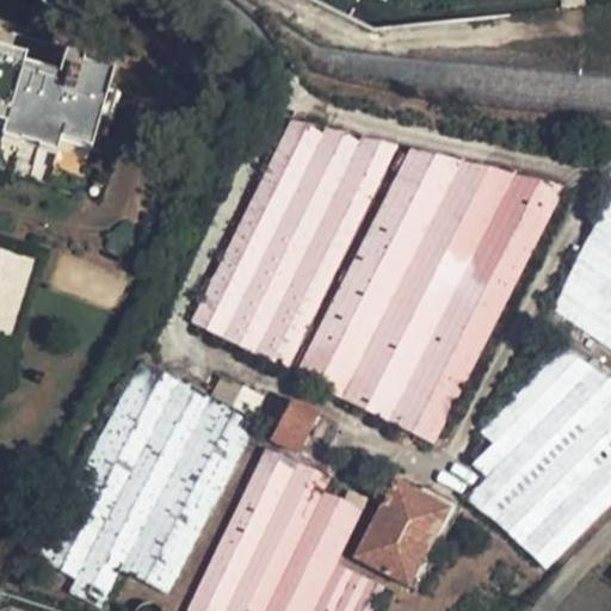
[(0,106),(10,109),(7,122),(59,137),(62,128),(97,137),(117,71),(81,60),(82,56),(82,51),(79,48),(75,45),(69,45),(66,47),(62,50),(56,71),(25,61),(28,51),(0,43),(0,106)]
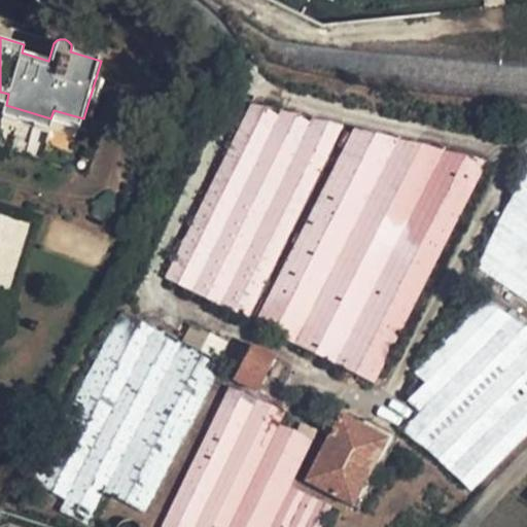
[(0,102),(6,105),(8,94),(0,92),(0,102)]
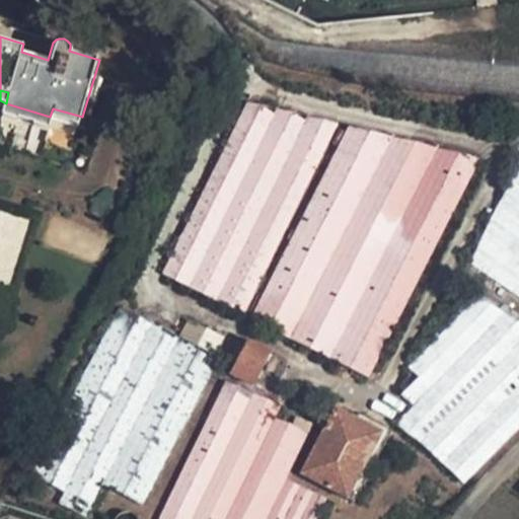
[(47,128),(50,117),(6,103),(3,115),(47,128)]
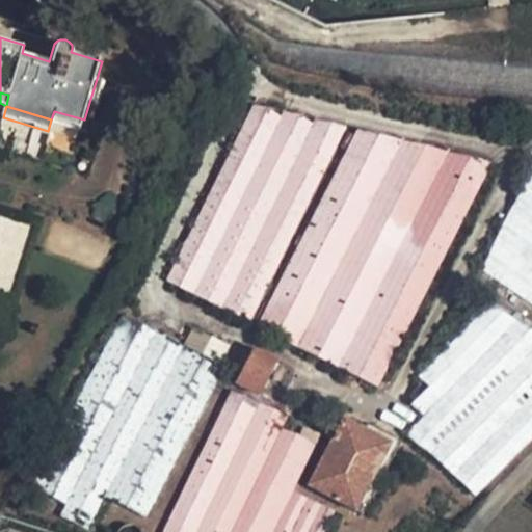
[(164,282),(379,387),(491,163),(253,106),(164,282)]
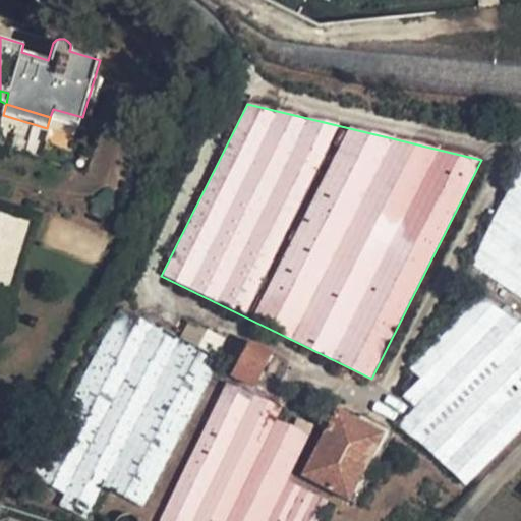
[(79,126),(82,117),(53,109),(50,117),(79,126)]
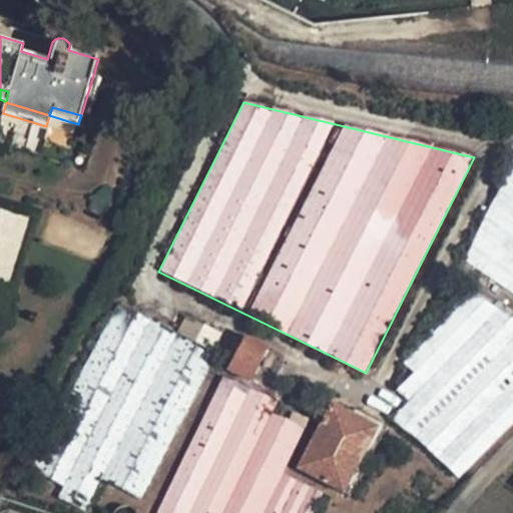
[(459,258),(512,284),(512,146),(499,176),(459,258)]
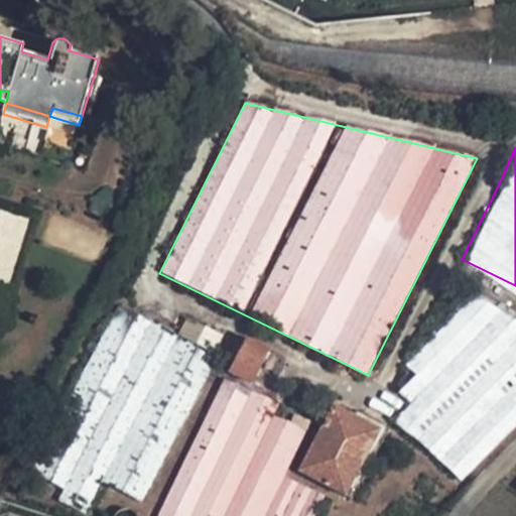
[(515,409),(515,308),(489,295),(394,399),(380,415),(418,433),(467,459),(515,409)]
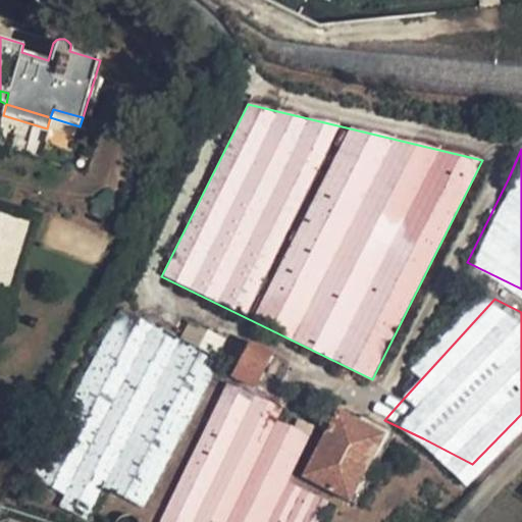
[(118,309),(32,477),(65,494),(57,508),(87,520),(105,488),(143,509),(215,373),(207,369),(213,358),(118,309)]
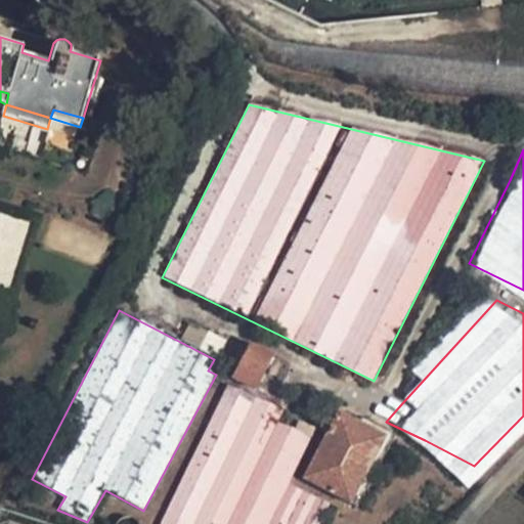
[(228,381),(252,393),(263,370),(269,357),(247,346),(228,381)]
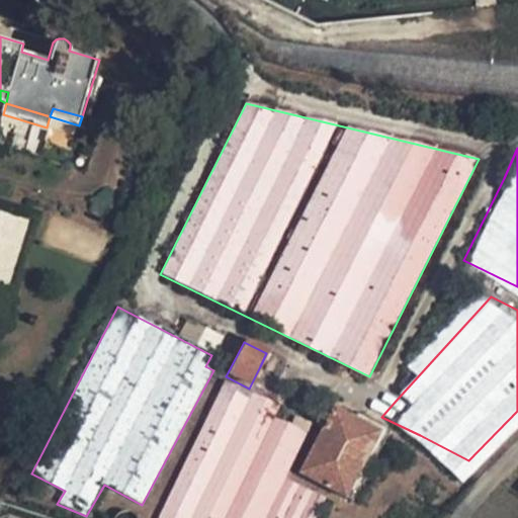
[(284,362),(266,353),(260,366),(278,374),(284,362)]
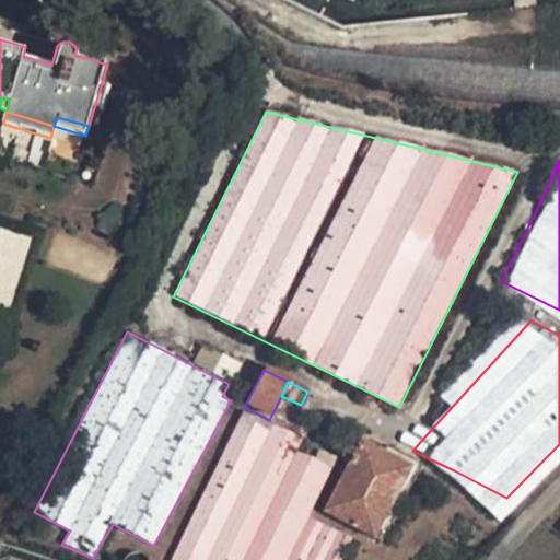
[(214,470),(305,514),(328,464),(241,418),(214,470)]
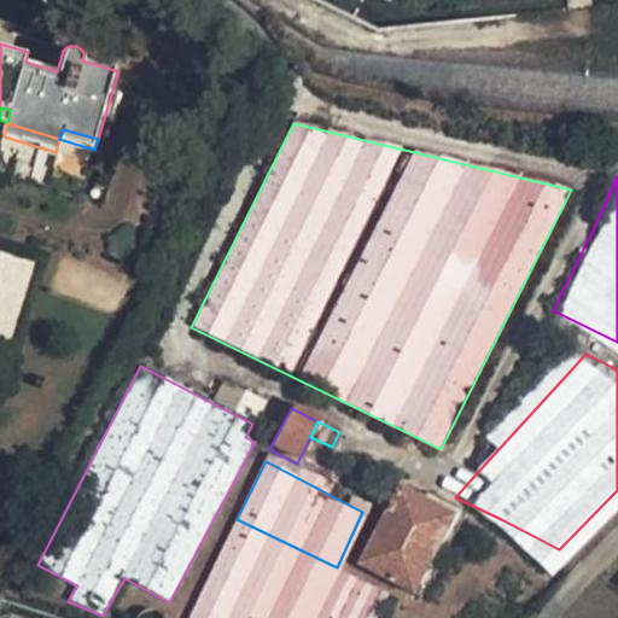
[(359,564),(413,590),(449,517),(394,489),(359,564)]
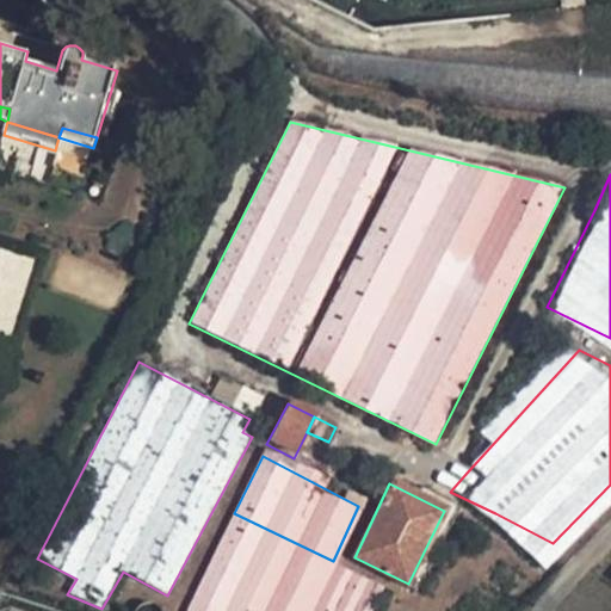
[(333,561),(234,513),(185,610),(378,610),(394,591),(333,561)]
